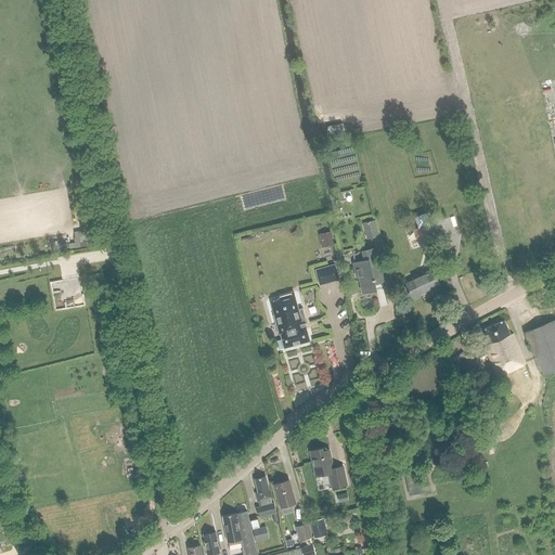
[(379,236),(375,220),(362,223),(366,240),(379,236)]
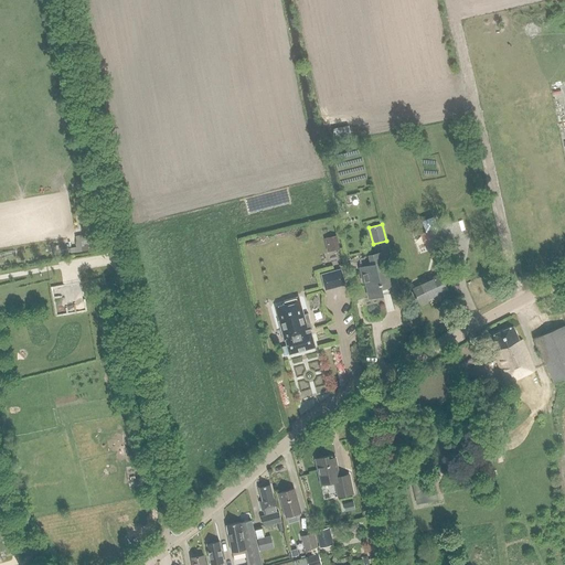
[(443,243),(438,228),(422,234),(426,249),(429,248),(443,243)]
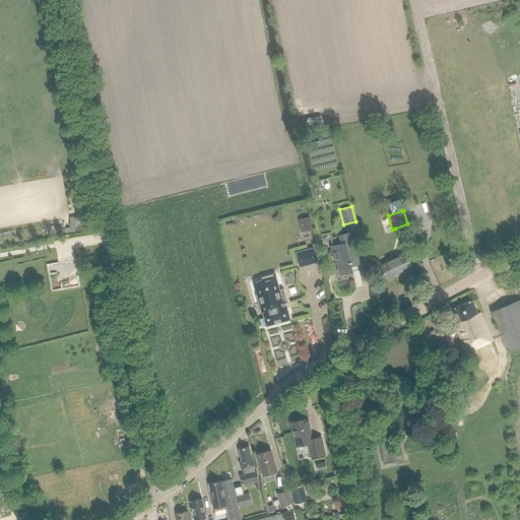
[(73,216),(75,232),(87,230),(84,215),(73,216)]
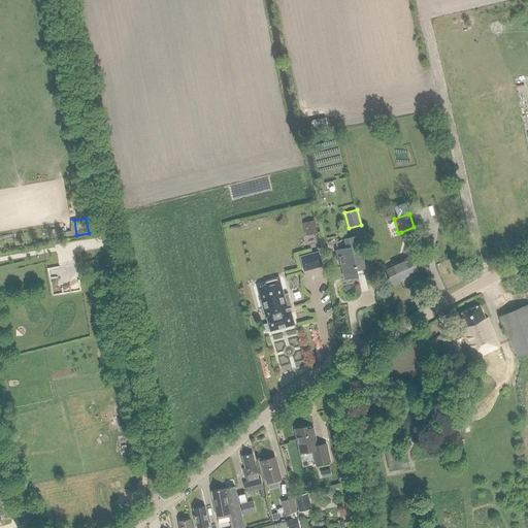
[(318,233),(316,221),(303,223),(306,235),(318,233)]
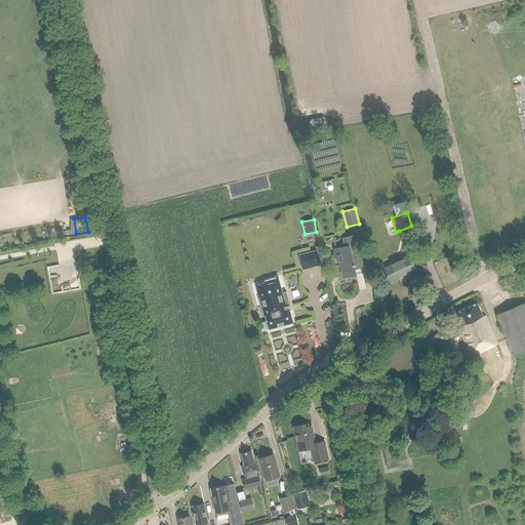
[(345,246),(333,249),(337,263),(337,261),(339,261),(342,277),(355,274),(354,269),(361,267),(354,235),(342,237),(345,246)]
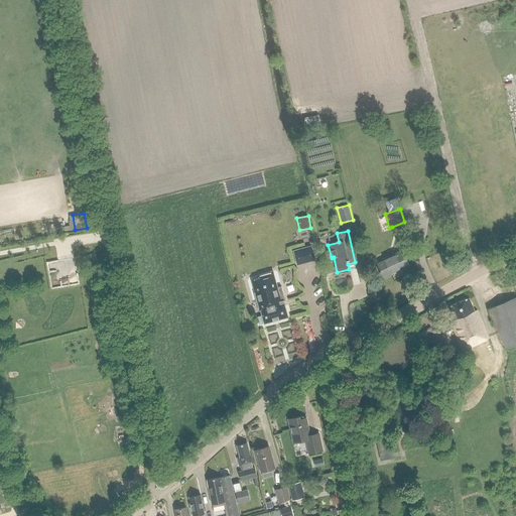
[(298,265),(315,260),(312,247),(295,251),(298,265)]
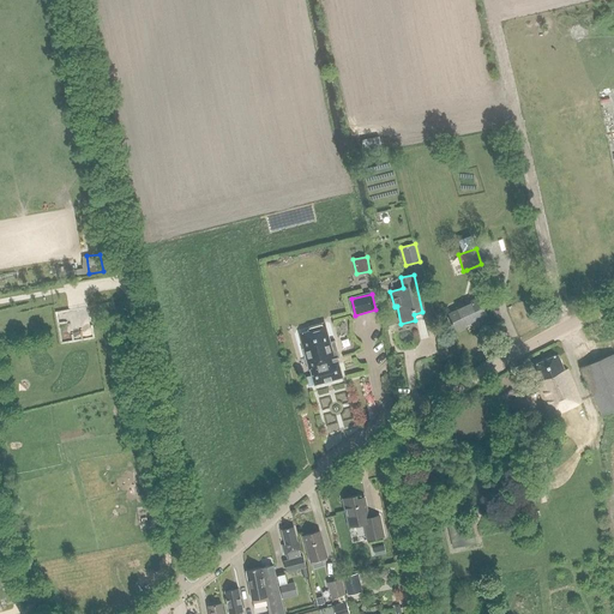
[(465,325),(486,314),(479,298),(456,308),(457,309),(447,314),(449,317),(447,317),(450,323),(451,323),(456,331),(465,326),(465,325)]
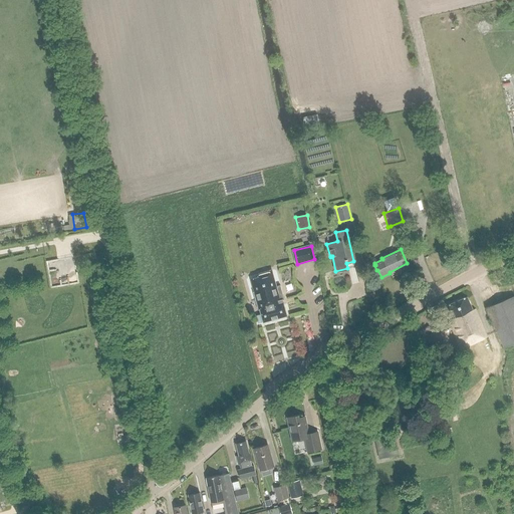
[(261,276),(252,279),(255,291),(253,291),(258,309),(260,309),(261,314),(256,315),(258,322),(263,321),(286,315),(282,300),(284,299),(280,285),(276,286),(274,276),(261,279),(261,276)]
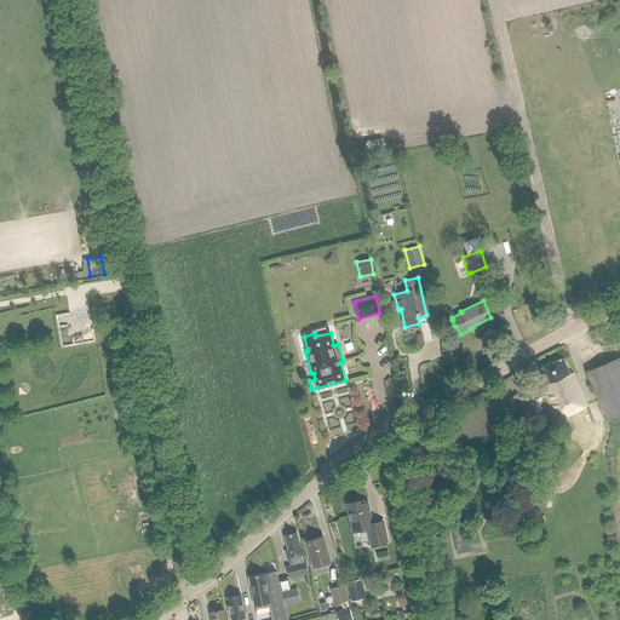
[(545,395),(556,420),(587,406),(573,373),(570,374),(563,357),(539,368),(546,384),(533,390),(537,399),(545,395)]
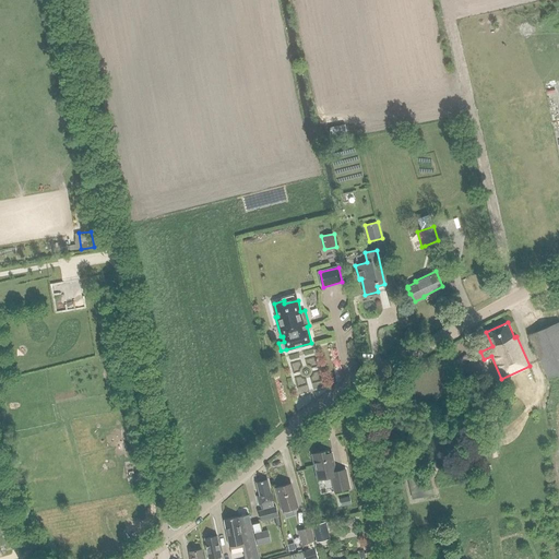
[(558,371),(558,322),(530,335),(547,377),(558,371)]
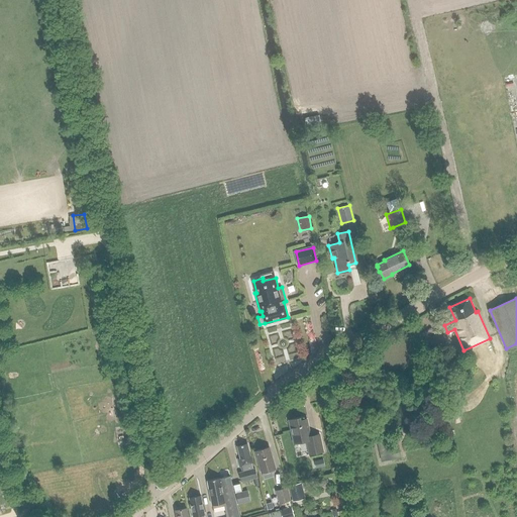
[(286,363),(285,356),(276,358),(277,365),(286,363)]
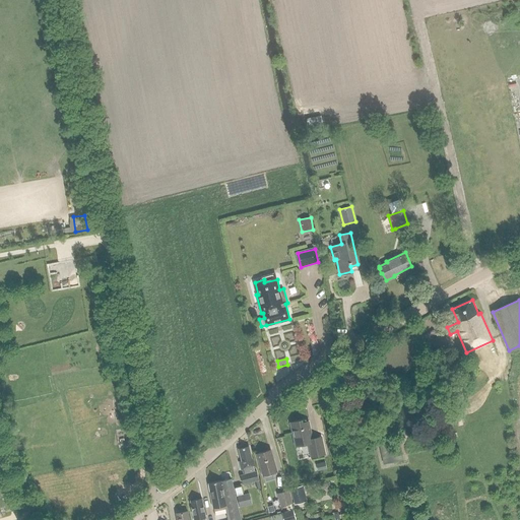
[(119,394),(112,395),(113,402),(120,401),(119,394)]
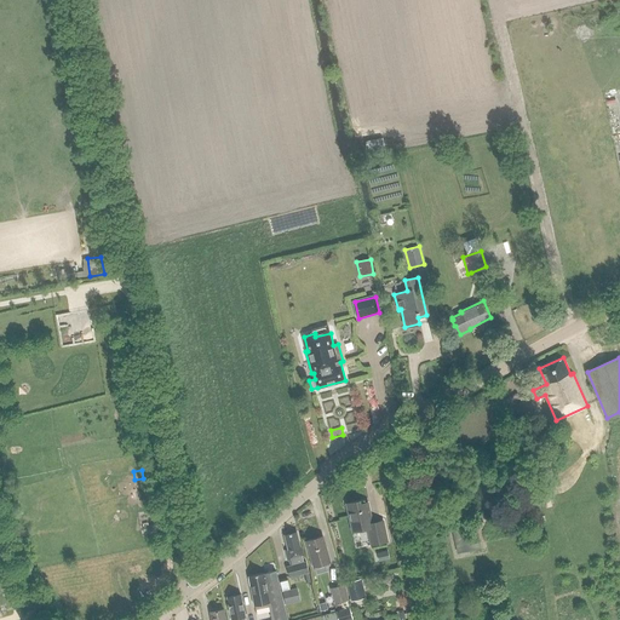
[(360,501),(346,505),(352,530),(361,528),(362,530),(368,529),(371,546),(388,543),(383,522),(371,524),(368,515),(369,515),(367,504),(360,505),(360,501)]
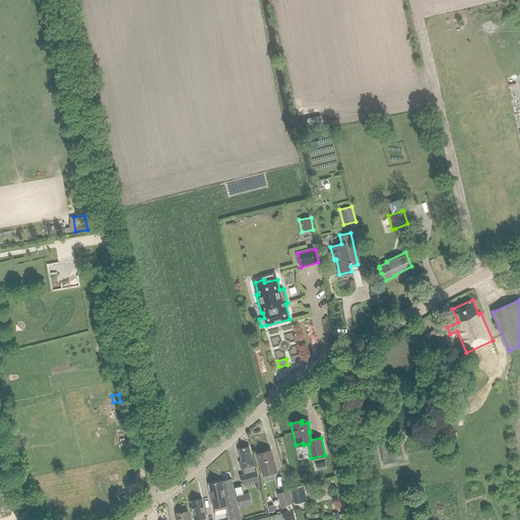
[(241,470),(242,470),(244,475),(241,476),(243,484),(258,481),(256,472),(255,473),(253,468),(255,467),(253,458),(252,459),(249,447),(239,450),(242,461),(239,462),(241,470)]
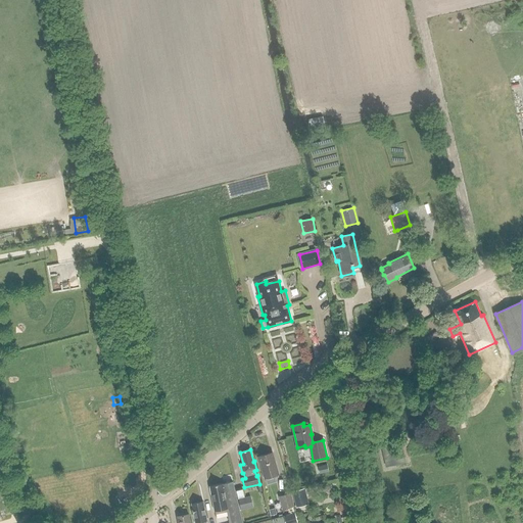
[(278,475),(272,453),(258,457),(265,479),(278,475)]
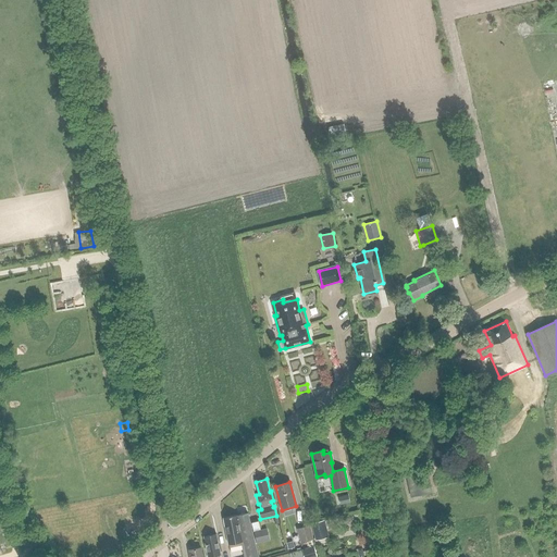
[(258,556),(248,514),(223,518),(229,545),(231,544),(231,547),(242,545),(244,556),(258,556)]
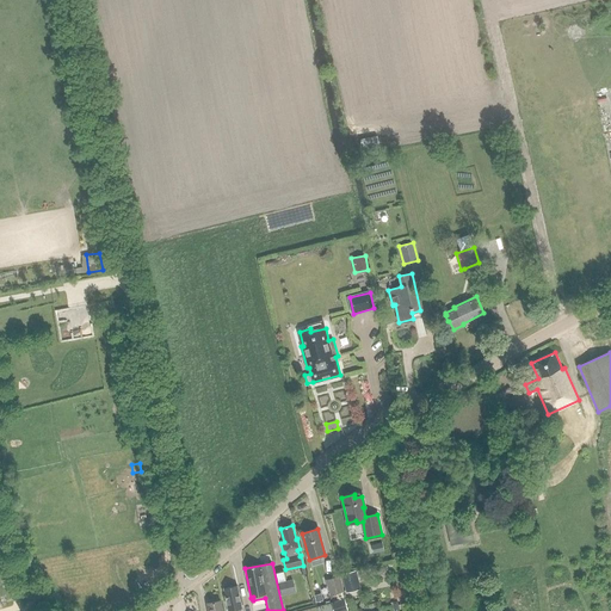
[(356,571),(341,574),(346,593),(360,590),(358,579),(362,578),(359,572),(357,572),(356,571)]
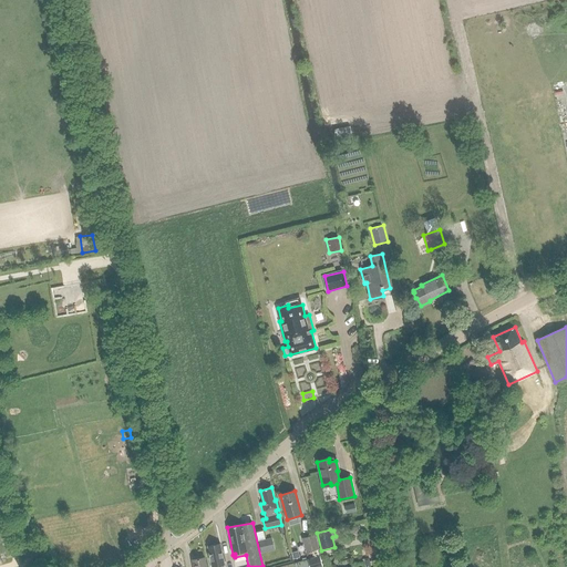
[(307,553),(319,549),(315,535),(302,538),(307,553)]
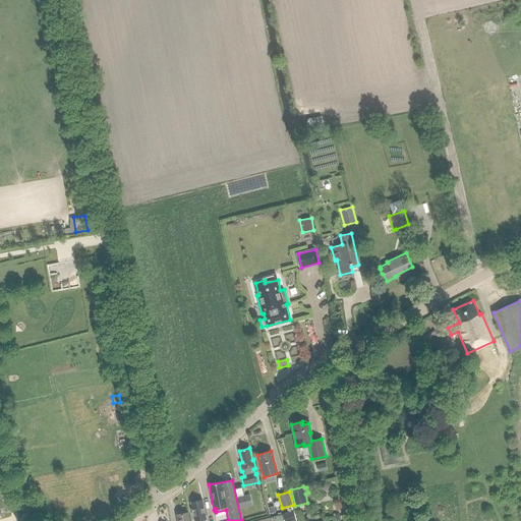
[(251,495),(239,498),(241,507),(252,505),(251,495)]
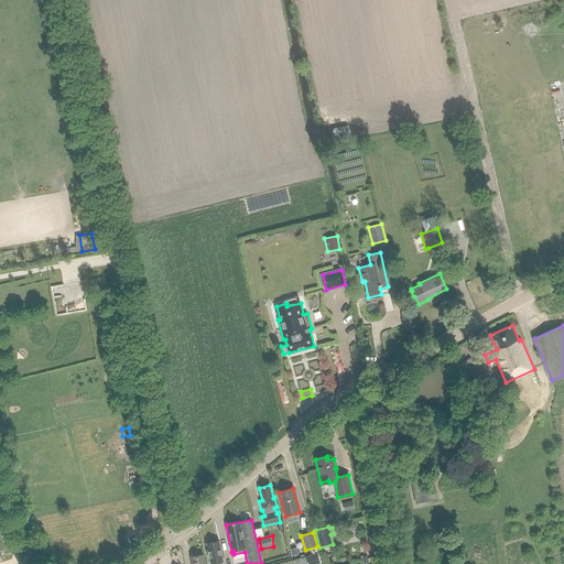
[(219,541),(207,544),(210,563),(214,563),(213,563),(223,563),(223,562),(219,541)]
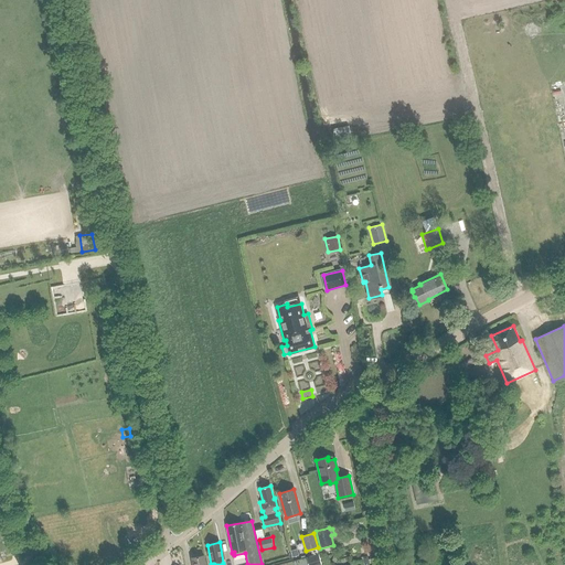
[(205,564),(204,555),(191,557),(192,564),(205,564)]
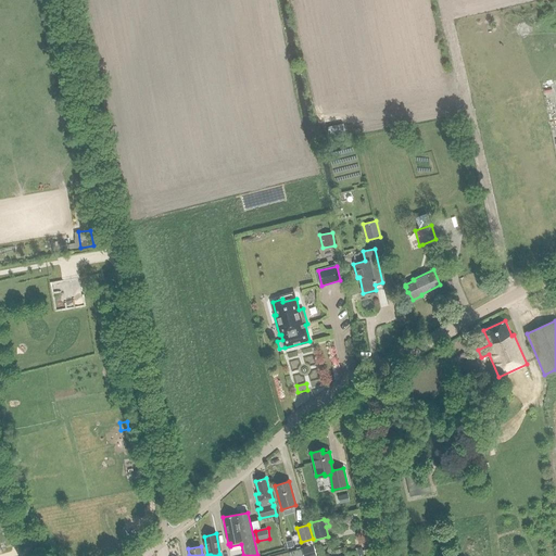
[(315,555),(313,546),(302,548),(304,555),(315,555)]
